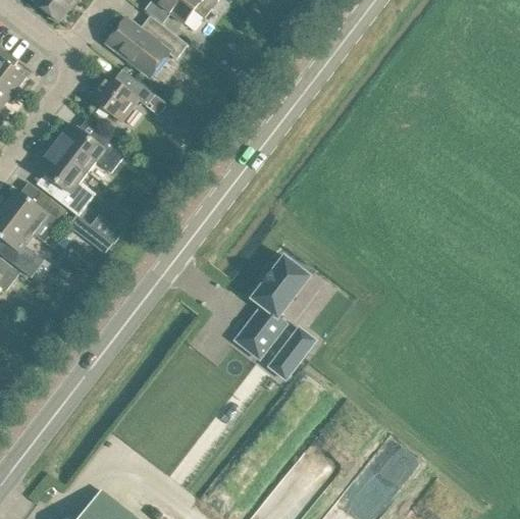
[(32,0),(33,1),(57,19),(72,0),(75,0),(32,0)]
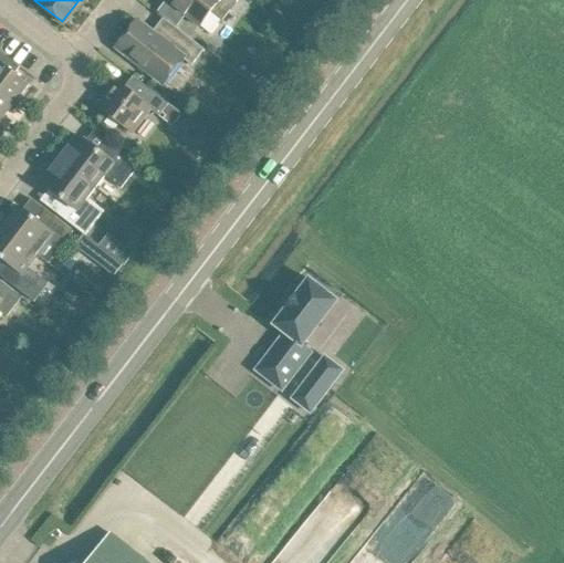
[(221,19),(237,0),(166,0),(198,24),(209,10),(221,19)]
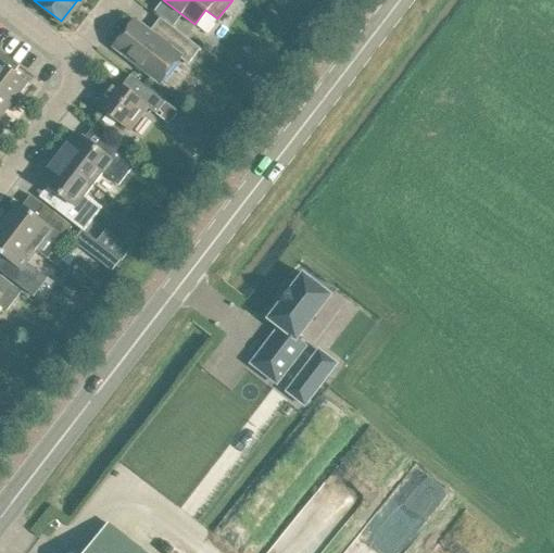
[(189,60),(199,47),(164,20),(153,35),(133,19),(113,44),(159,78),(179,52),(189,60)]
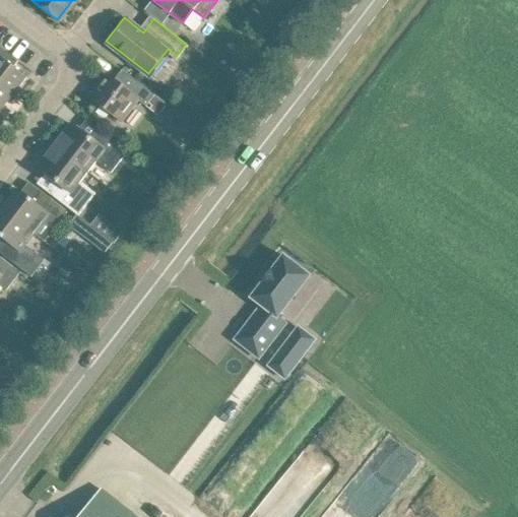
[(0,84),(11,93),(25,75),(11,65),(16,59),(0,46),(0,84)]
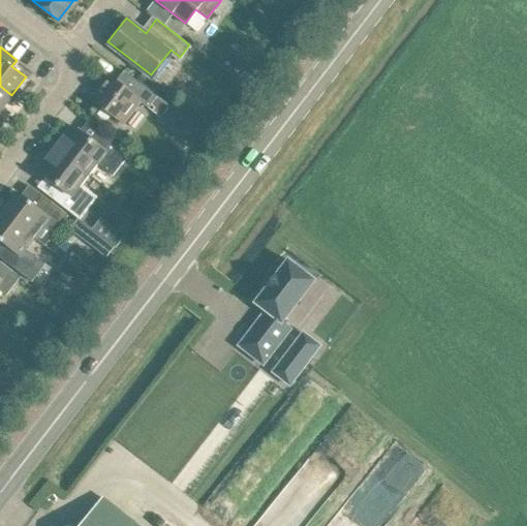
[(147,106),(155,94),(122,68),(114,80),(106,73),(89,96),(121,122),(138,99),(147,106)]
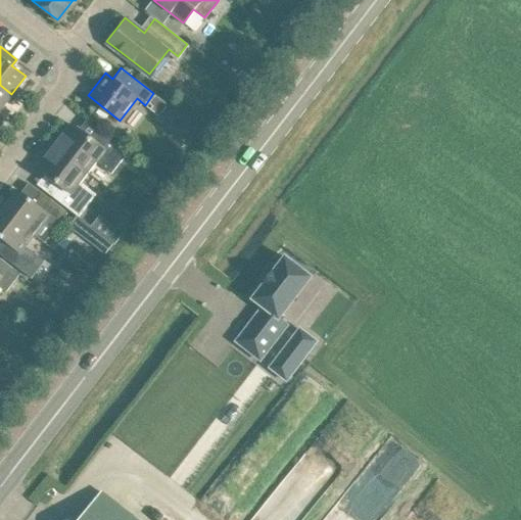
[(0,108),(11,94),(0,85),(0,108)]
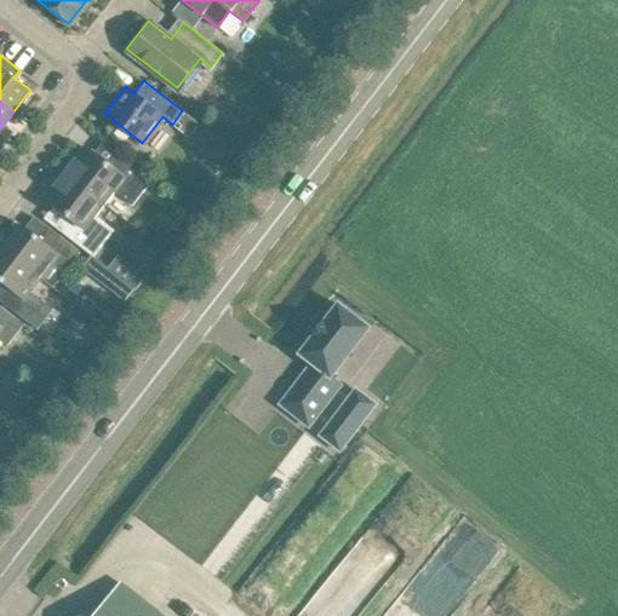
[(183,111),(176,120),(179,124),(177,128),(186,134),(196,121),(183,111)]
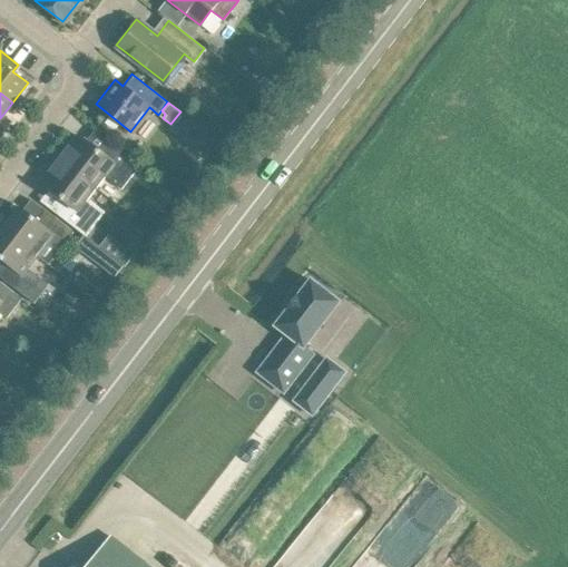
[(197,125),(189,134),(206,147),(213,137),(197,125)]
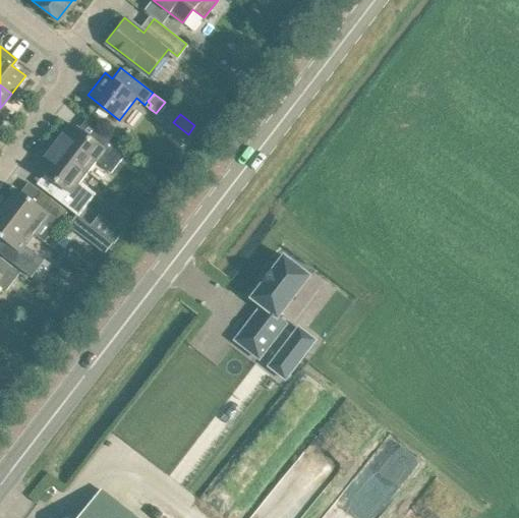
[(126,150),(116,141),(100,129),(92,139),(69,122),(63,129),(62,128),(51,142),(87,170),(94,161),(109,172),(126,150)]
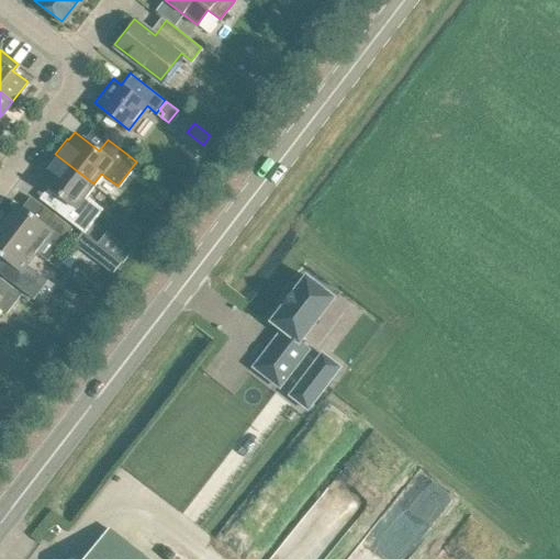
[(85,196),(93,183),(55,154),(43,169),(44,171),(38,179),(63,198),(54,209),(81,231),(100,208),(85,196)]
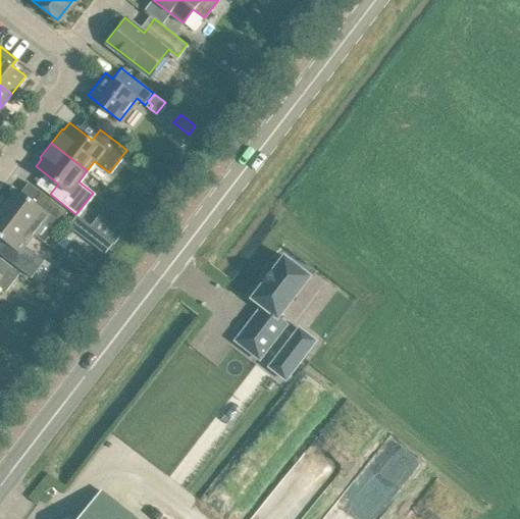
[(65,211),(57,204),(27,180),(27,182),(30,185),(22,193),(16,188),(1,207),(33,231),(42,219),(52,227),(65,211)]
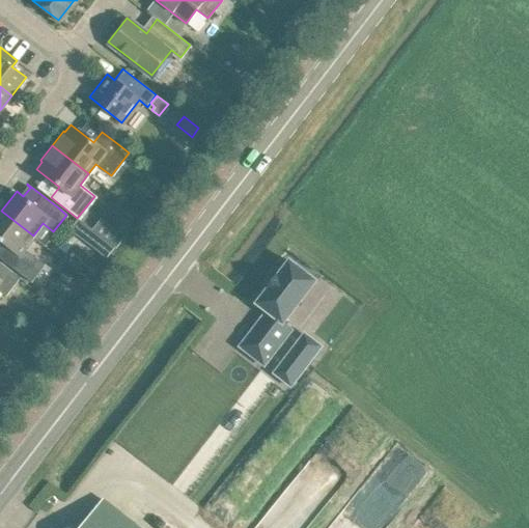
[(23,248),(33,235),(1,211),(0,212),(0,242),(3,244),(0,248),(0,257),(29,280),(43,262),(23,248)]
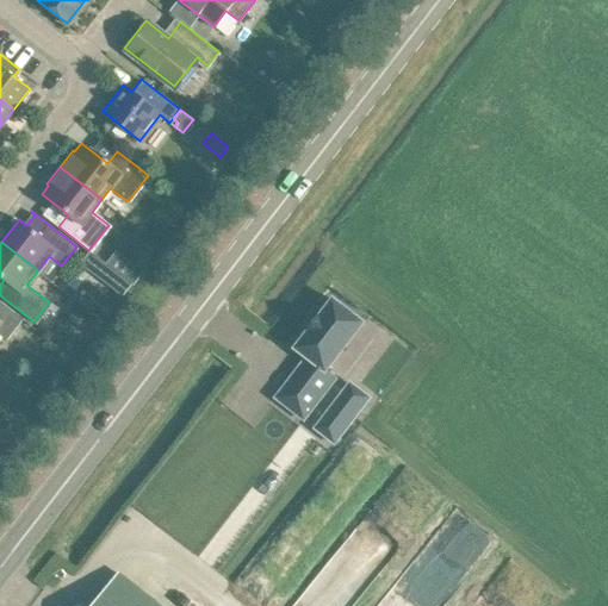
[(113,249),(104,262),(112,268),(130,282),(131,283),(142,270),(113,249)]
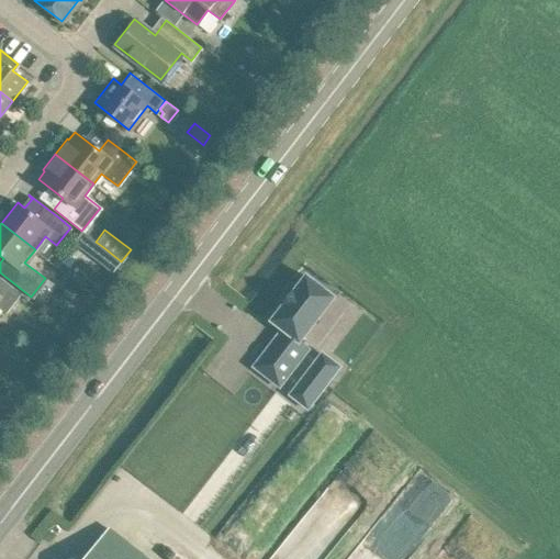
[(82,231),(73,242),(94,259),(103,247),(96,242),(82,231)]
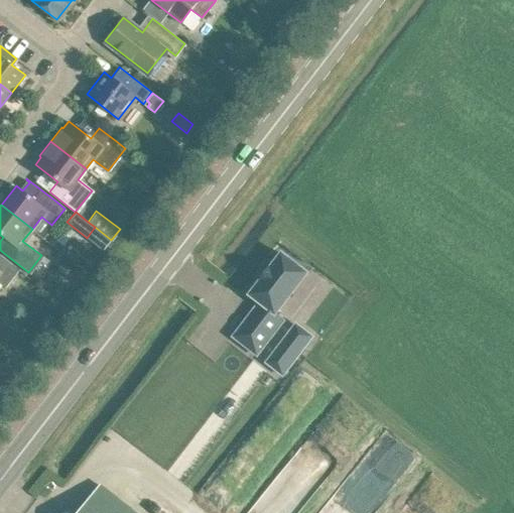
[(17,268),(9,262),(0,255),(0,282),(4,286),(17,268)]
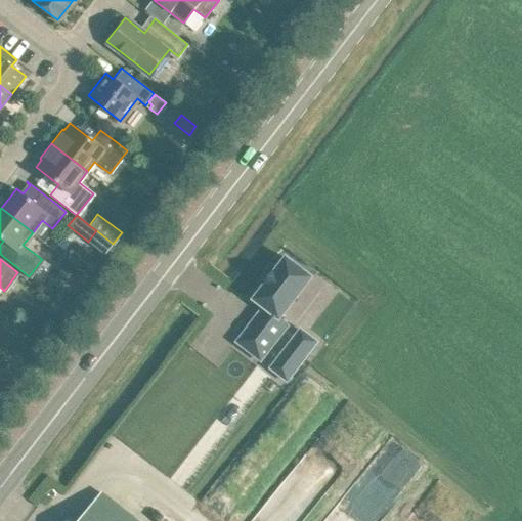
[(255,311),(228,346),(253,364),(279,329),(271,322),(304,281),(277,261),(245,304),(255,311)]
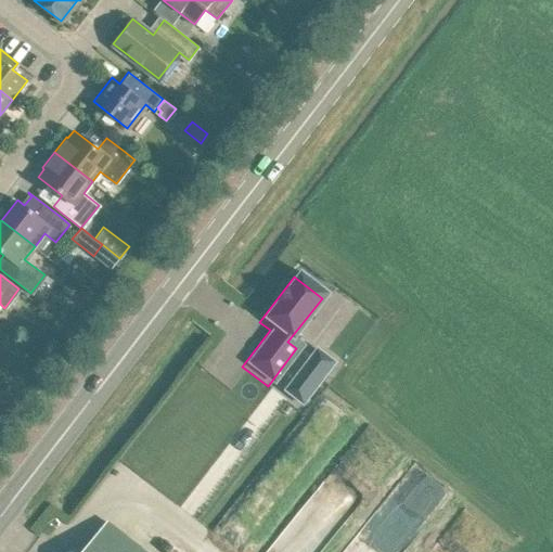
[(300,368),(284,388),(301,401),(318,381),(300,368)]
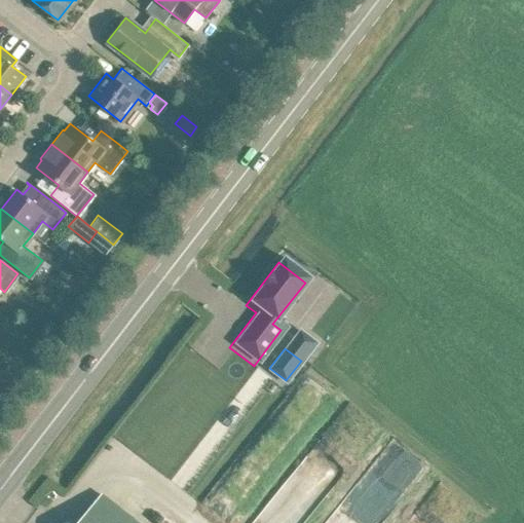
[(139,522),(101,493),(77,522),(139,522)]
